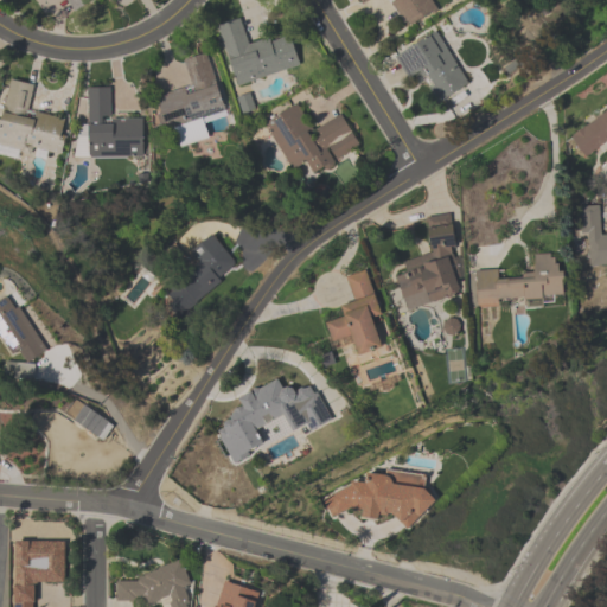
[(357,0),(362,7),(372,0),(389,0),(408,30),(440,11),(433,0),(357,0)]
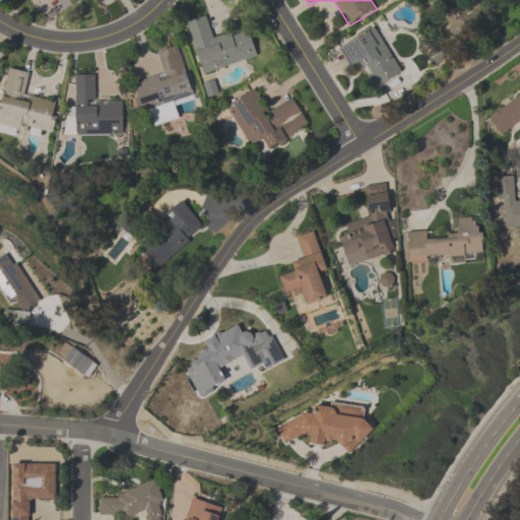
[(203,75),(258,58),(248,27),(213,39),(206,16),(186,22),(203,75)]
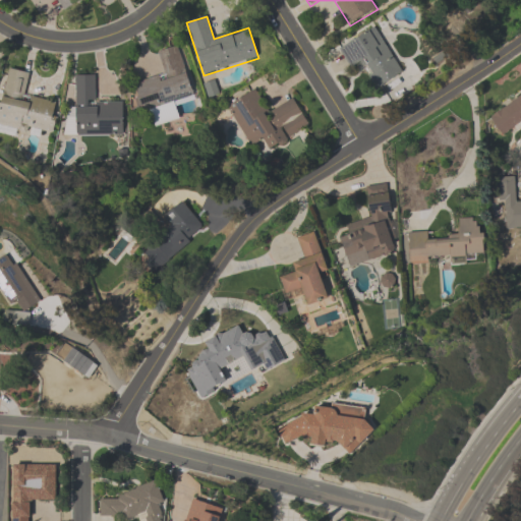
[(377,89),(402,75),(377,29),(338,50),(350,71),(363,64),(377,89)]
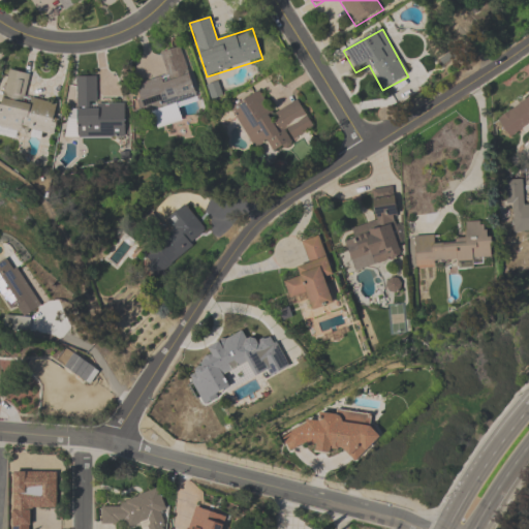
[(159,53),(166,76),(134,85),(143,114),(152,111),(157,129),(186,121),(182,107),(198,103),(182,47),(159,53)]
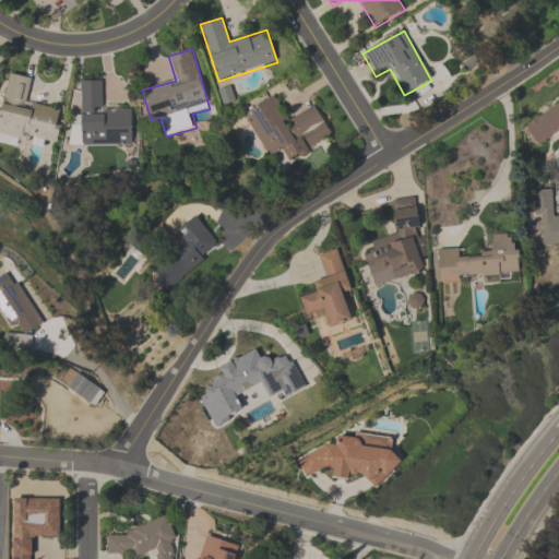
[(26,104),(32,78),(7,73),(0,104),(0,134),(58,146),(64,110),(26,104)]
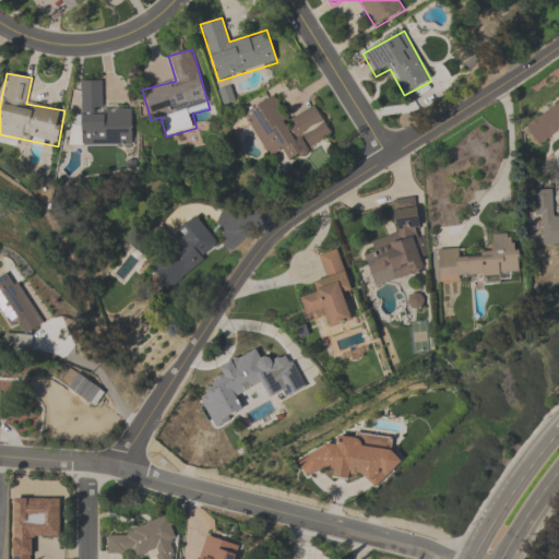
[(81,145),(132,145),(132,109),(102,109),(102,81),(81,81),(81,145)]
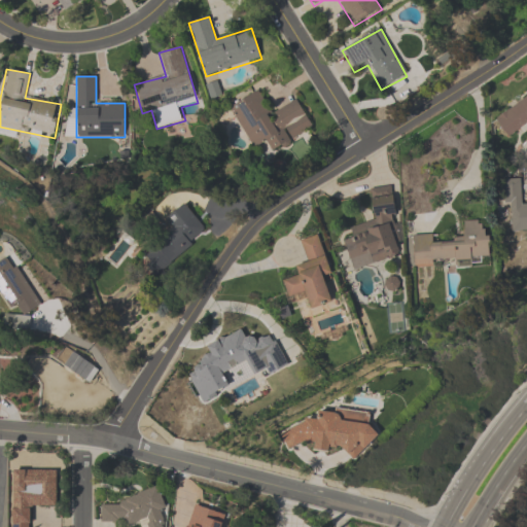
[(230,106),(252,150),(267,143),(272,152),(314,130),(297,101),(271,114),(258,91),(230,106)]
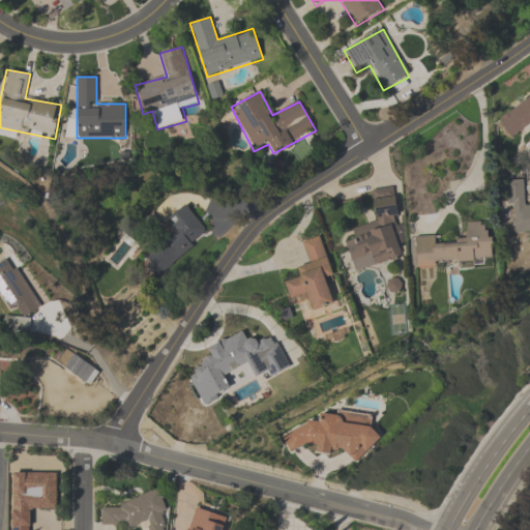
[(529,127),(529,128),(529,96),(497,119),(510,140),(529,127)]
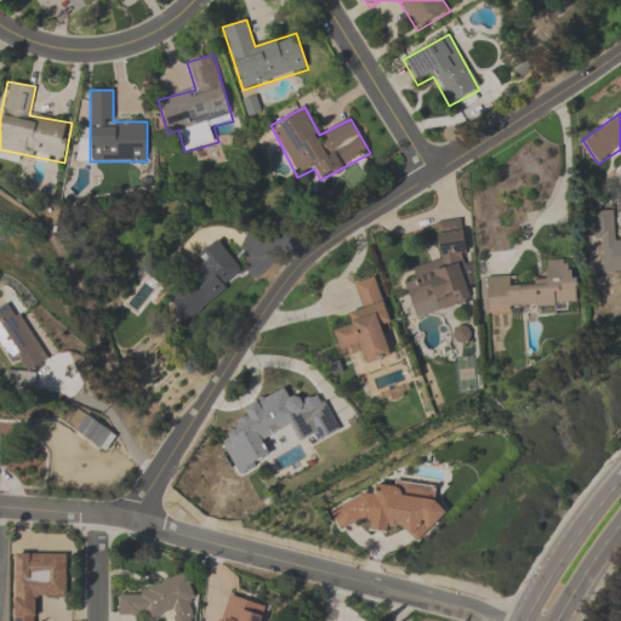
[(616,211),(596,212),(599,273),(620,272),(620,240),(617,241),(616,211)]
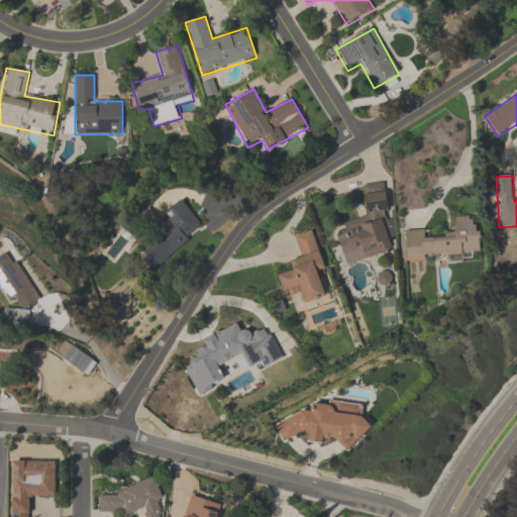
[(385,183),(364,185),(368,218),(344,221),(345,235),(340,235),(343,262),(394,255),(385,183)]
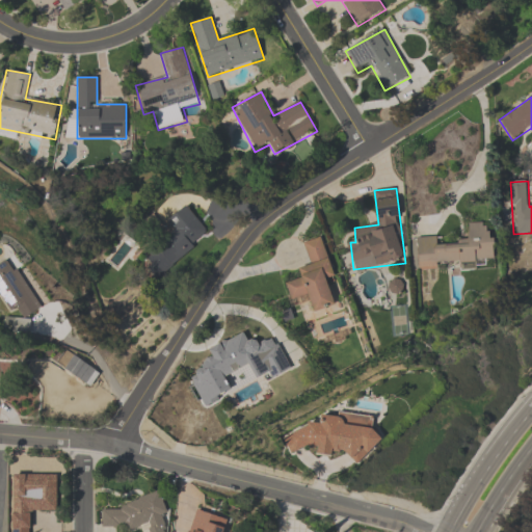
[(142,261),(158,278),(210,234),(186,207),(166,223),(175,233),(142,261)]
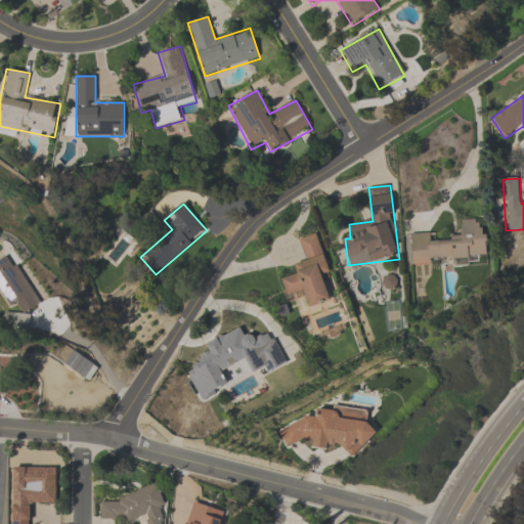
[(410,234),(411,263),(486,261),(484,219),(461,220),(461,238),(431,239),(431,234),(410,234)]
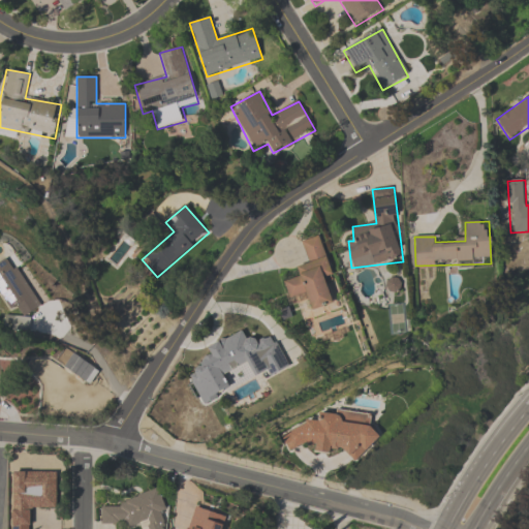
[(302,242),(307,263),(297,267),(300,277),(284,281),(289,303),(307,298),(312,316),(340,309),(322,237),(302,242)]
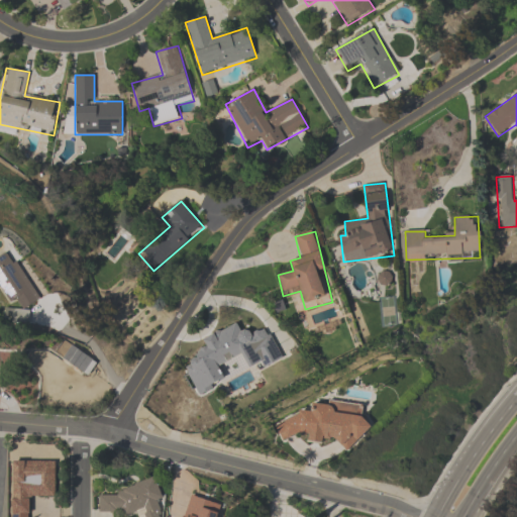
[(0,290),(13,311),(9,314),(18,328),(32,319),(25,308),(39,299),(9,252),(0,259),(0,290)]
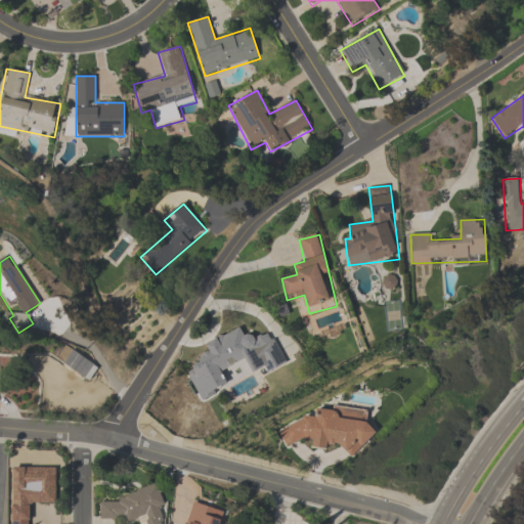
[(210,393),(233,383),(227,369),(243,362),(249,375),(265,368),(267,374),(285,365),(270,331),(246,341),(241,328),(207,342),(211,352),(195,359),(210,393)]
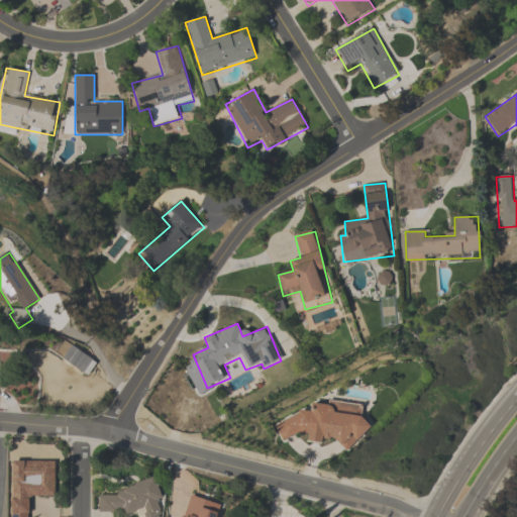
[(97,363),(71,345),(62,358),(88,376),(97,363)]
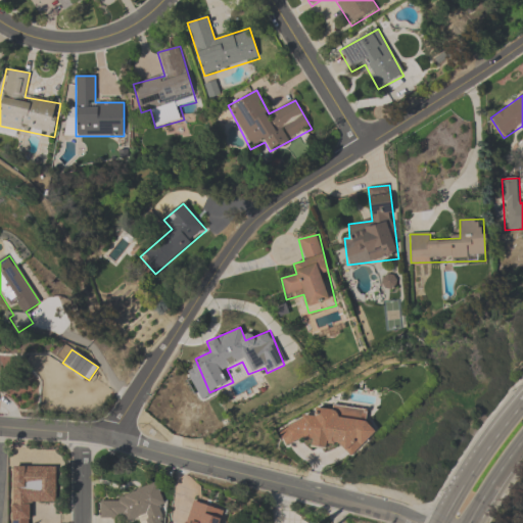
[(365,452),(368,423),(365,423),(366,411),(316,405),(315,417),(301,415),(300,427),(283,425),(281,440),(310,444),(310,446),(327,448),(327,446),(365,452)]
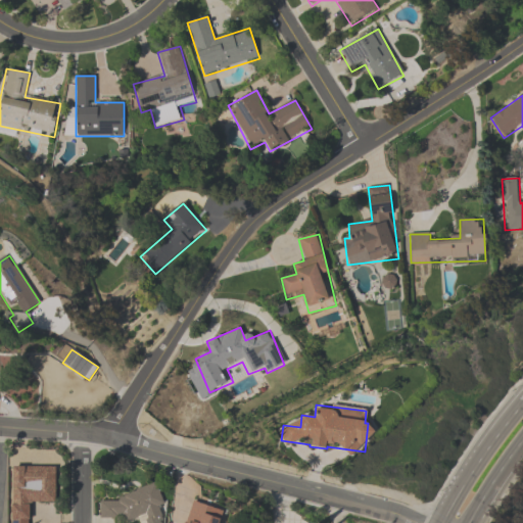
[(139,522),(161,522),(160,493),(157,482),(105,501),(99,501),(100,520),(138,518),(139,522)]
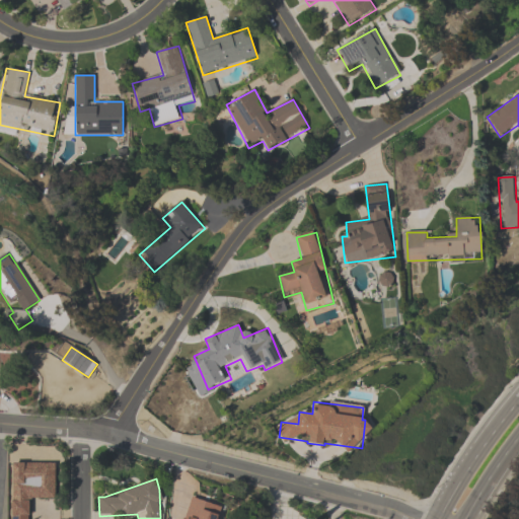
[(30,518),(30,499),(56,499),(55,482),(12,483),(12,518),(30,518)]
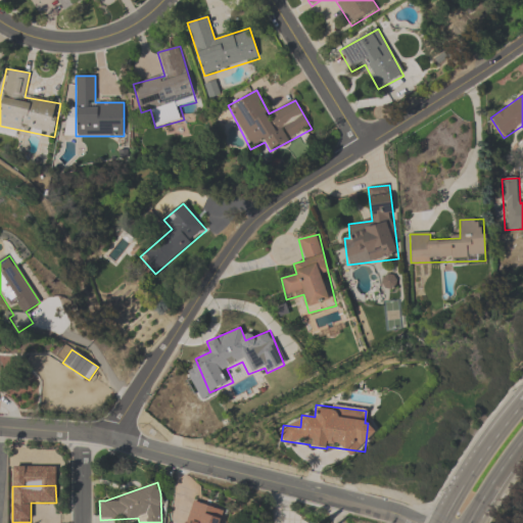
[(183,498),(183,522),(205,522),(205,497),(183,498)]
